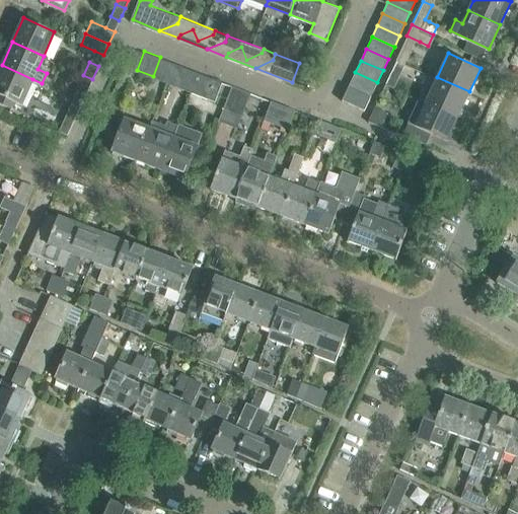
[(221,80),(179,64),(177,67),(185,82),(197,77),(203,90),(202,94),(214,99),(221,80)]
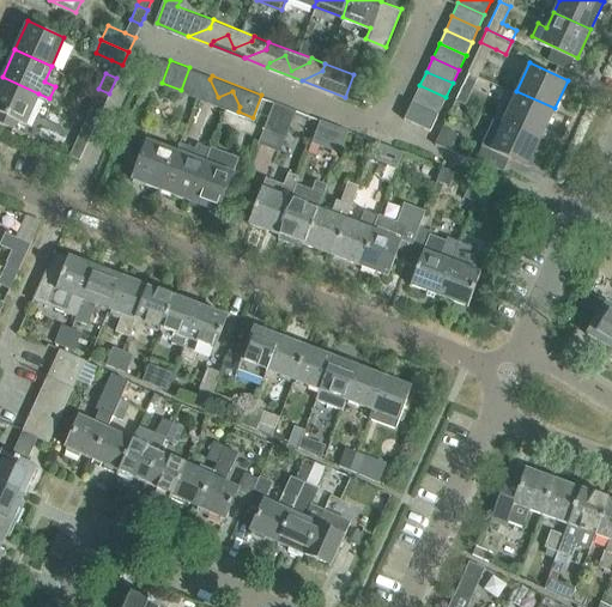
[(0,119),(14,126),(18,119),(26,122),(38,93),(2,77),(0,80),(0,119)]
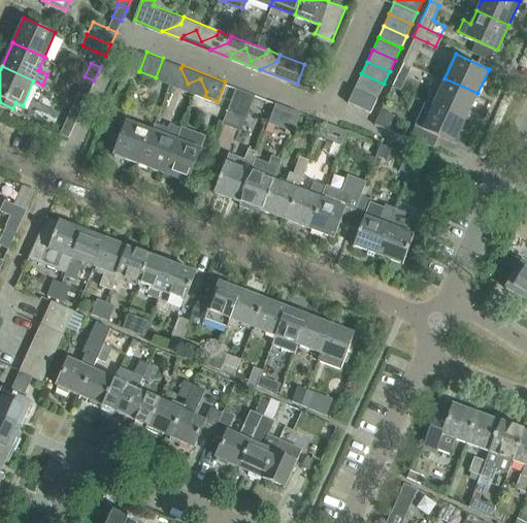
[(398,70),(392,83),(401,87),(407,74),(398,70)]
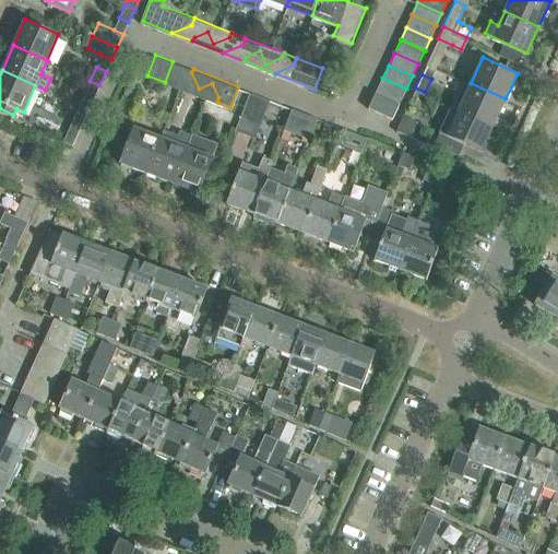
[(377,90),(401,102),(406,89),(382,78),(377,90)]
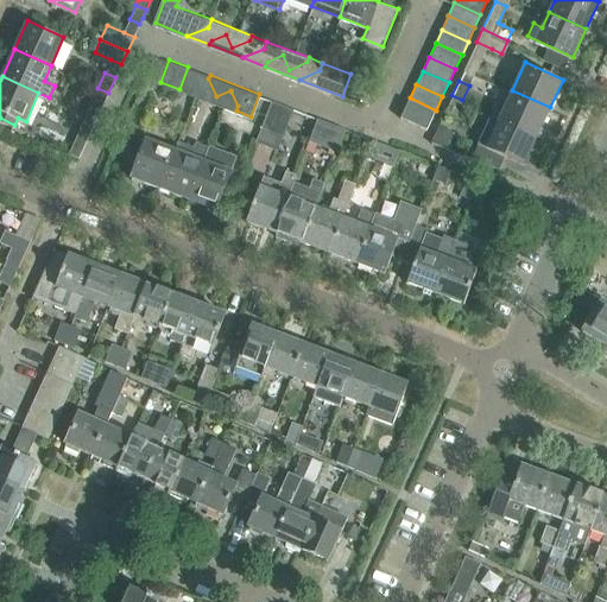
[(97,88),(86,114),(96,119),(108,93),(97,88)]
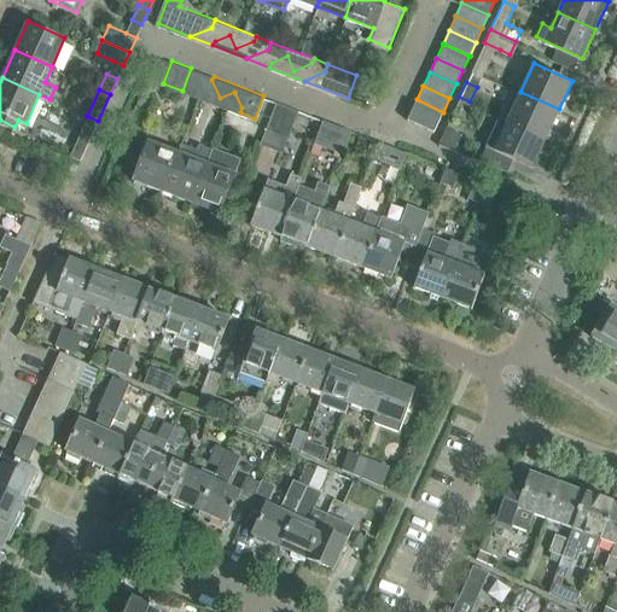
[(234,92),(220,98),(223,106),(240,112),(242,108),(234,92)]
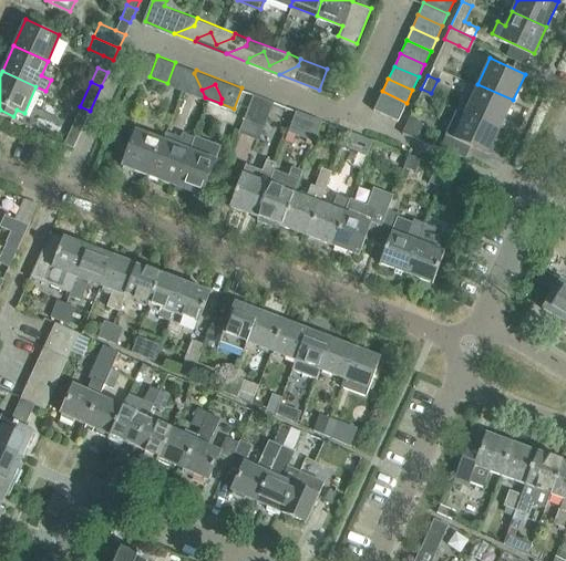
[(466,110),(501,125),(513,100),(477,84),(466,110)]
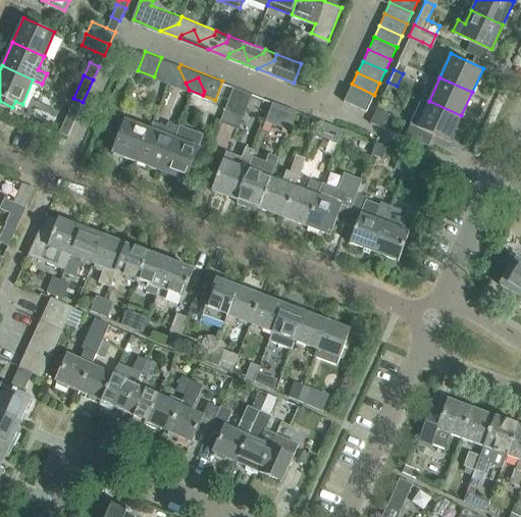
[(352,84),(345,99),(367,109),(374,95),(352,84)]
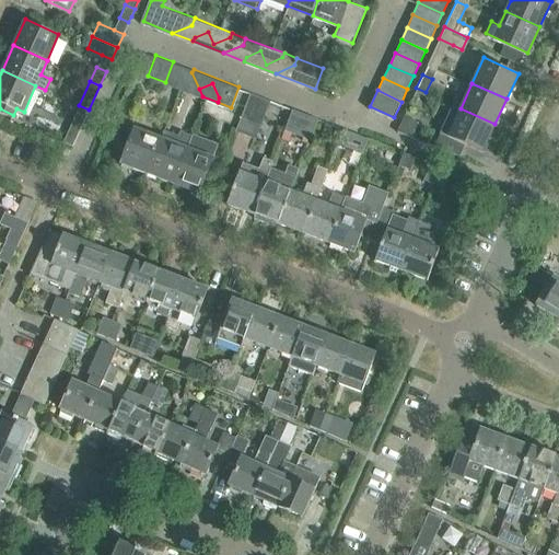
[(249,91),(242,112),(235,128),(255,136),(261,119),(269,99),(249,91)]
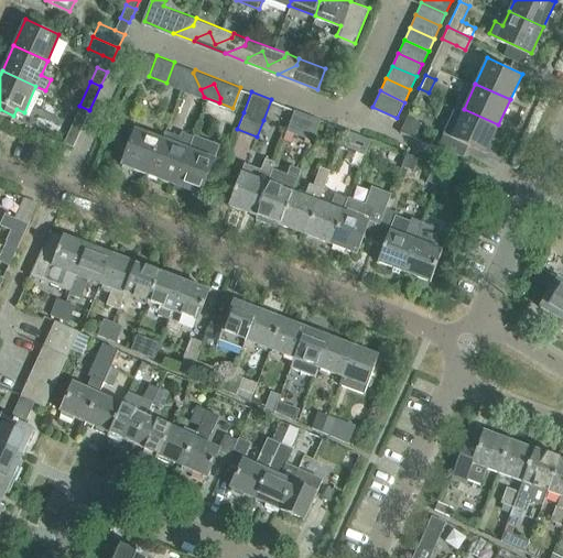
[(486,150),(498,124),(464,109),(456,105),(444,130),(437,144),(464,155),(469,142),(486,150)]
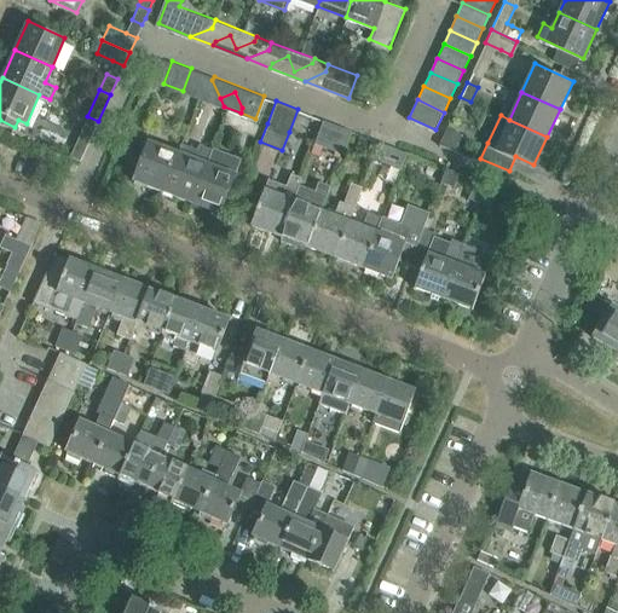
[(74,144),(86,149),(98,121),(87,116),(74,144)]
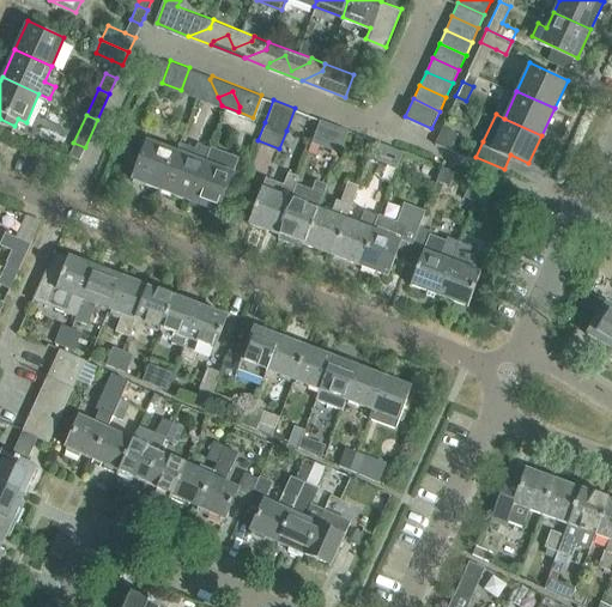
[(349,128),(320,117),(311,140),(340,151),(349,128)]
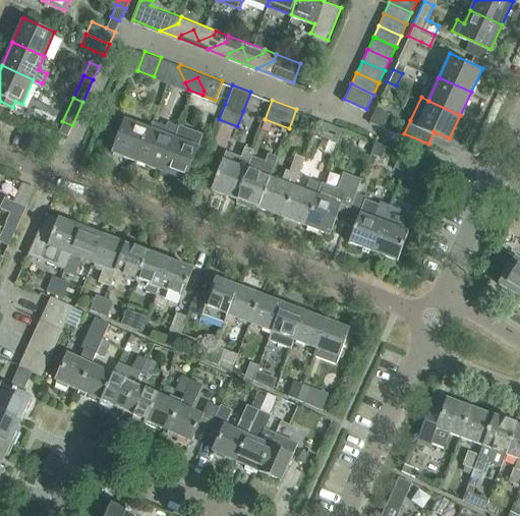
[(376,105),(369,119),(383,126),(390,111),(376,105)]
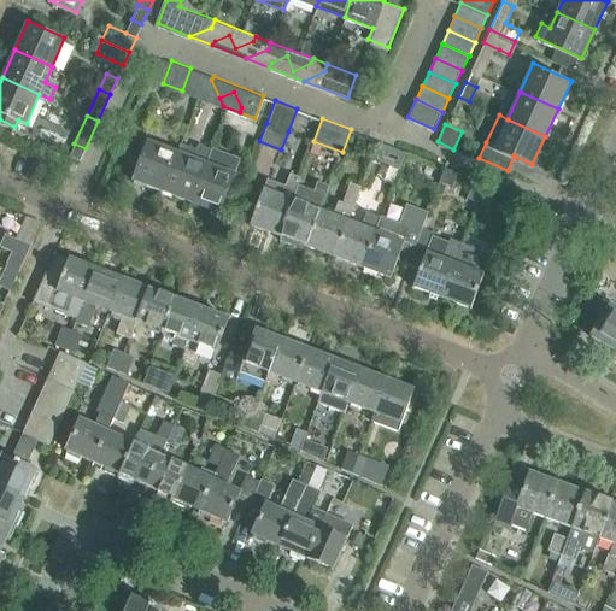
[(134,178),(164,189),(179,151),(148,140),(134,178)]
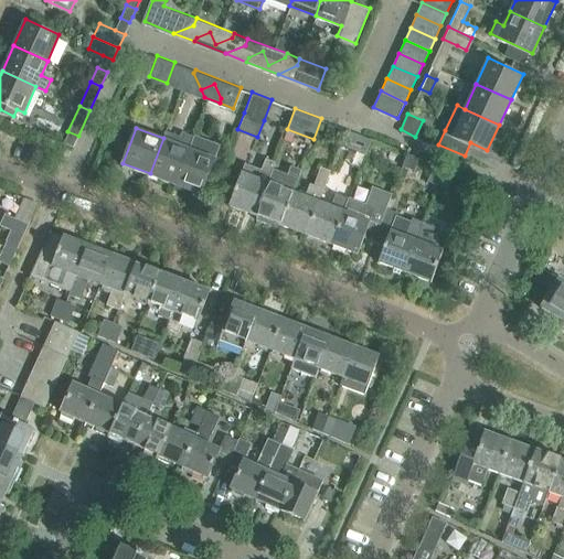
[(167,128),(163,138),(150,173),(176,182),(193,135),(194,135),(182,129),(180,133),(167,128)]
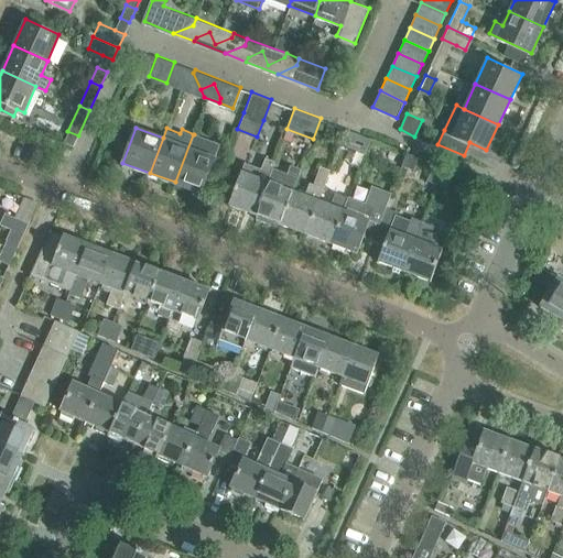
[(346,128),(340,141),(354,145),(358,132),(346,128)]
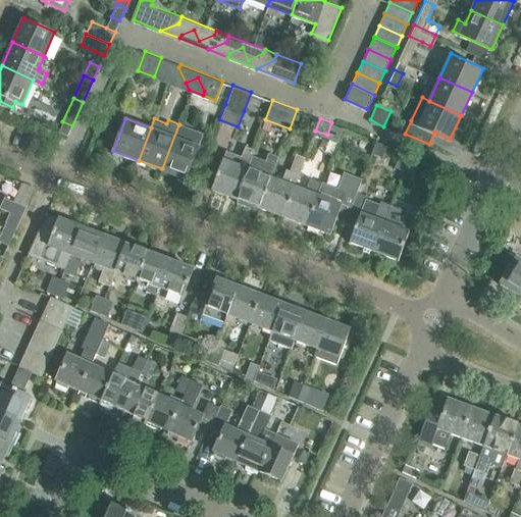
[(178,124),(162,168),(187,178),(204,134),(178,124)]
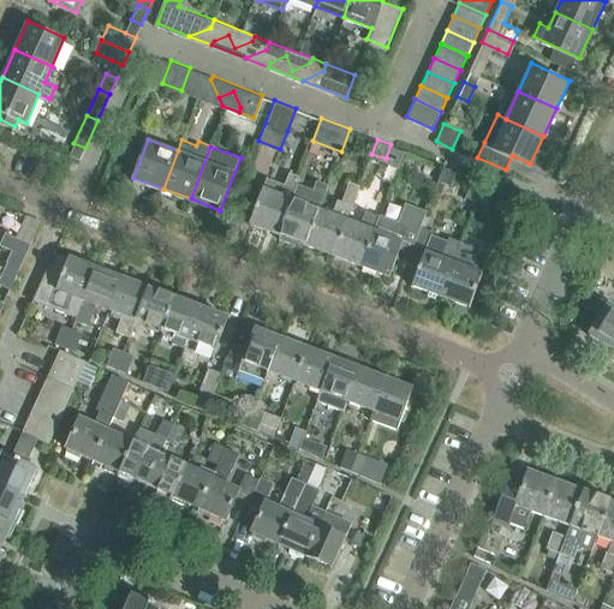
[(296,187),(279,232),(307,243),(323,197),(332,173),(322,169),(315,189),(313,187),(311,193),(296,187)]
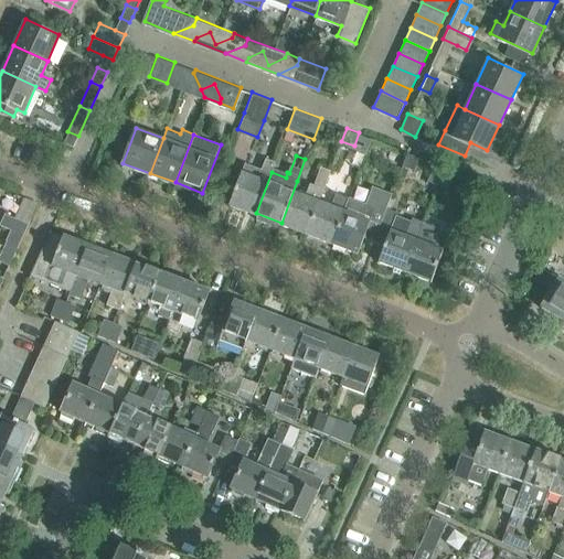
[(230,203),(256,213),(272,171),(270,171),(275,160),(267,157),(263,169),(245,162),(230,203)]
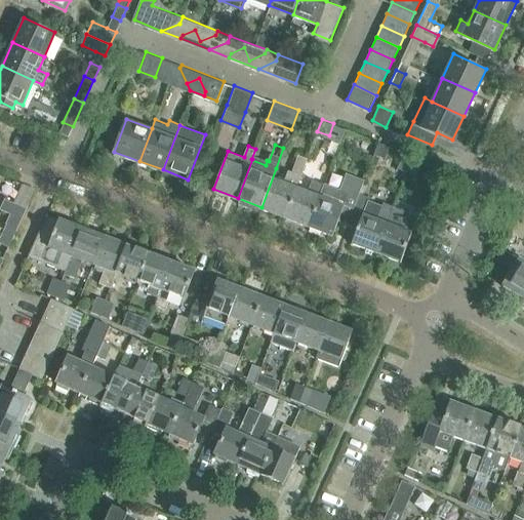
[(276,169),(262,207),(285,216),(299,177),(307,157),(298,154),(292,170),(290,169),(289,173),(276,169)]
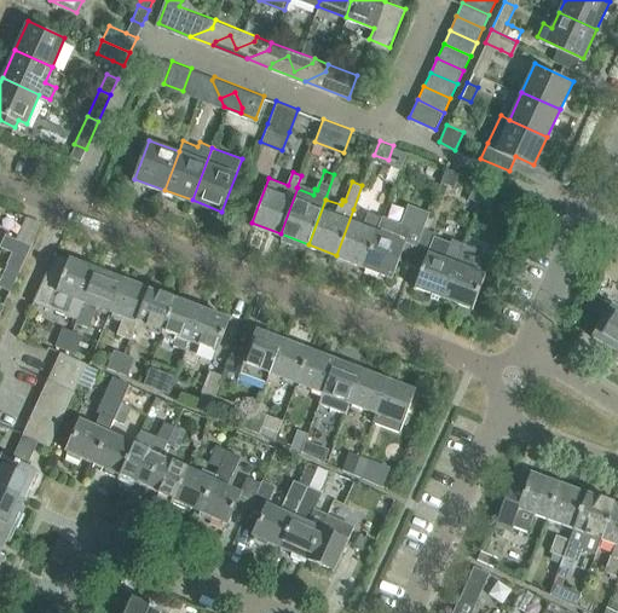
[(480,201),(485,186),(474,181),(468,196),(480,201)]
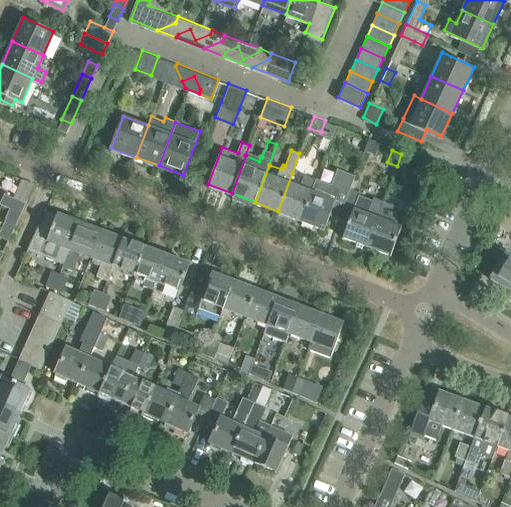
[(411,157),(401,154),(397,166),(406,169),(411,157)]
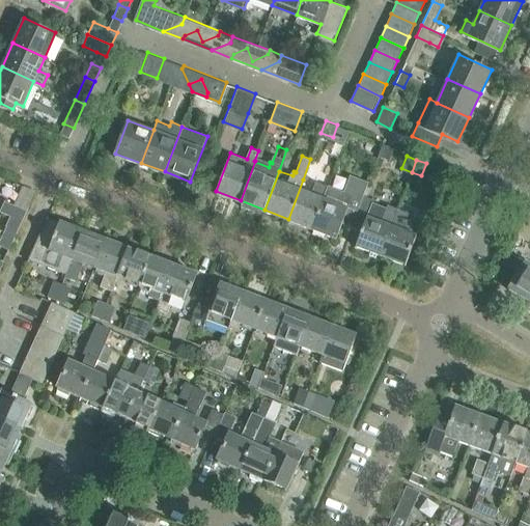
[(303,180),(288,219),(312,227),(324,197),(334,168),(326,164),(319,181),(317,181),(316,185),(303,180)]
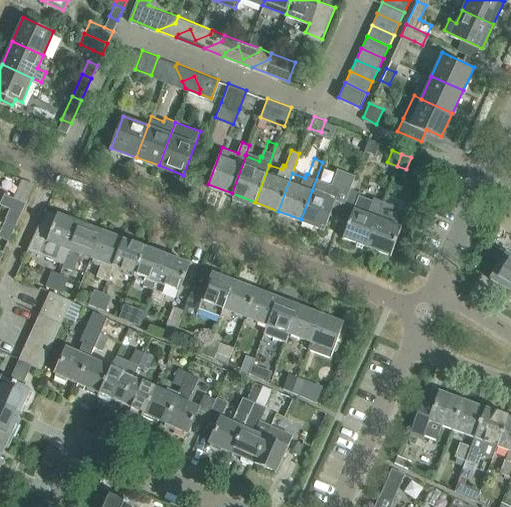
[(317,178),(312,190),(301,219),(325,228),(331,213),(339,216),(348,194),(356,175),(338,168),(332,184),(317,178)]
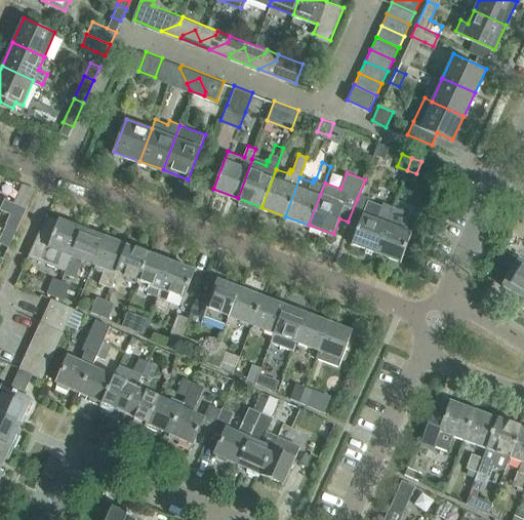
[(357,199),(349,223),(358,227),(353,242),(376,251),(388,223),(387,223),(394,204),(383,200),(381,203),(369,198),(370,195),(360,192),(357,199)]
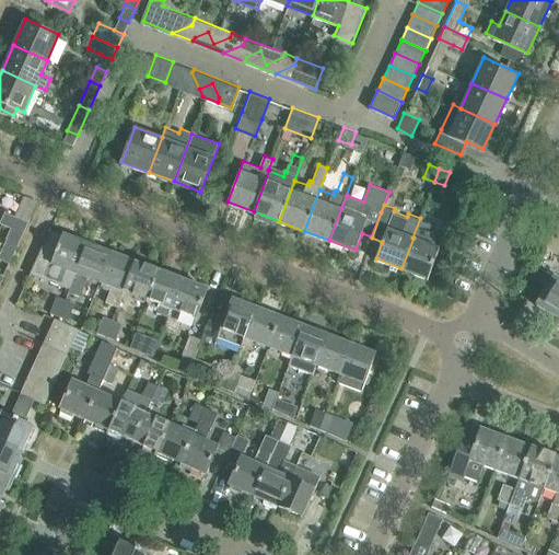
[(3,244),(15,249),(28,219),(6,209),(0,219),(0,220),(11,226),(6,235),(7,236),(3,244)]
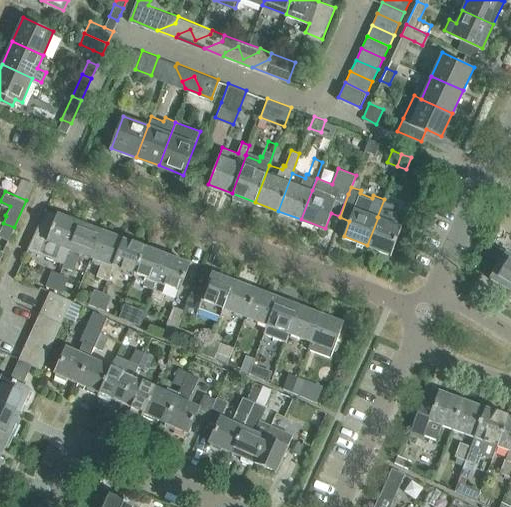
[(384,199),(378,217),(367,245),(391,254),(406,214),(392,209),(394,203),(384,199)]
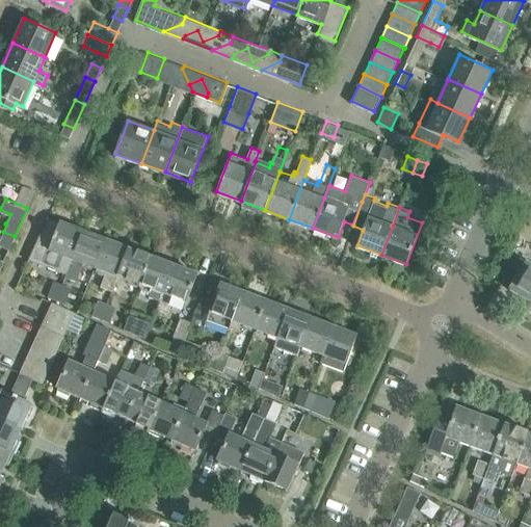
[(530,212),(521,236),(530,241),(530,212)]
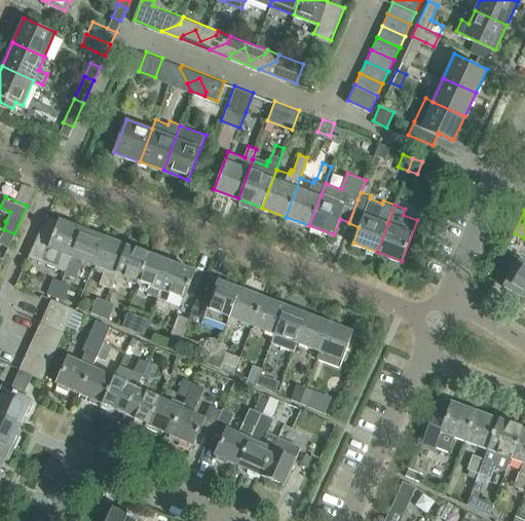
[(60,218),(60,220),(47,215),(31,250),(48,256),(46,262),(65,269),(65,271),(66,272),(72,255),(83,227),(60,218)]
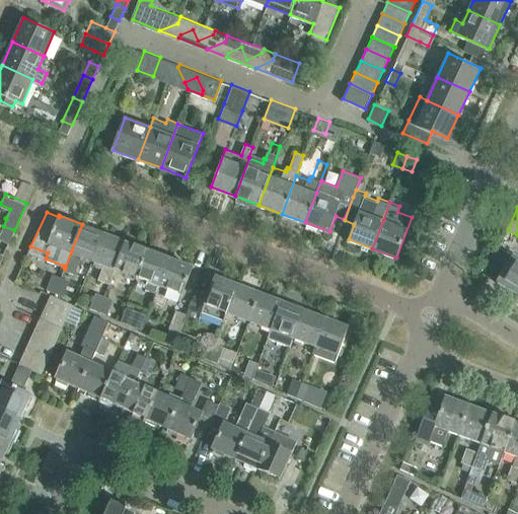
[(82,224),(71,251),(65,269),(75,273),(81,255),(93,260),(104,232),(82,224)]
